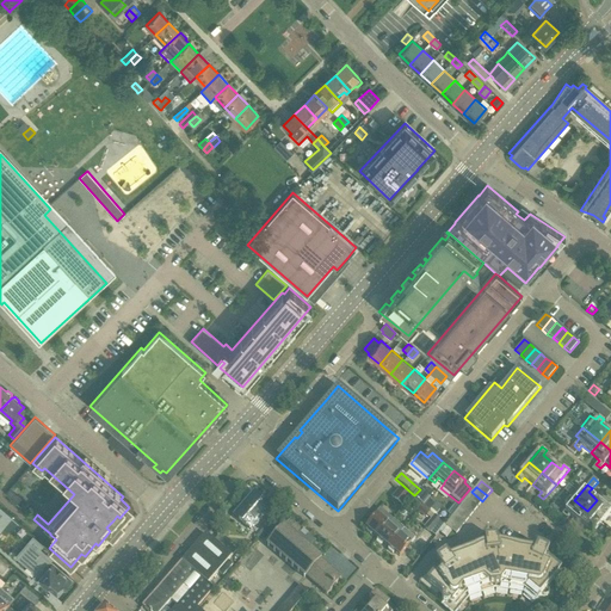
[(403,507),(411,499),(400,489),(393,498),(403,507)]
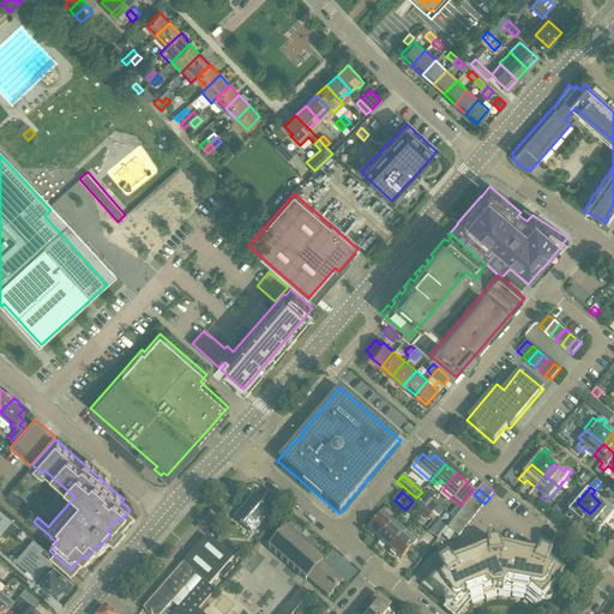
[(426,495),(422,492),(416,498),(414,500),(419,504),(425,509),(426,510),(432,501),(435,497),(429,492),(426,495)]
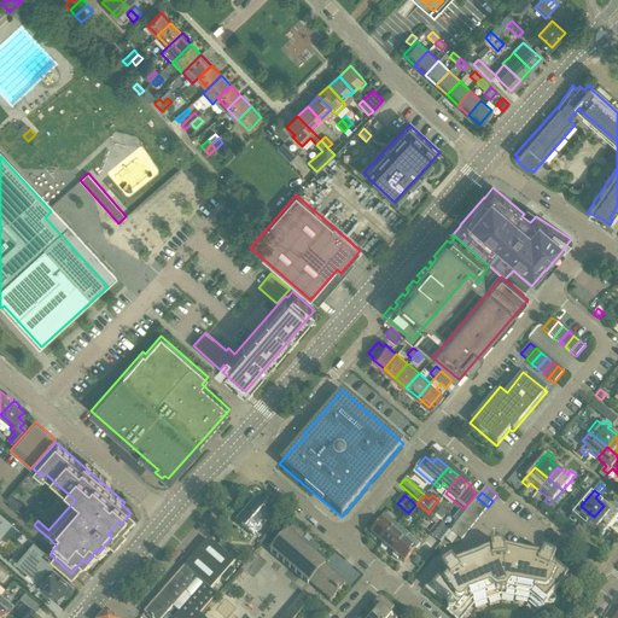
[(484,513),(488,507),(477,497),(472,503),(484,513)]
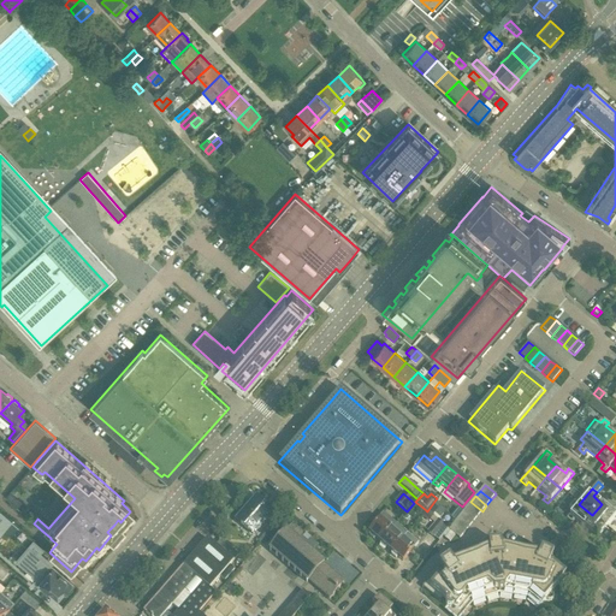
[(253,534),(273,513),(255,497),(236,520),(253,534)]
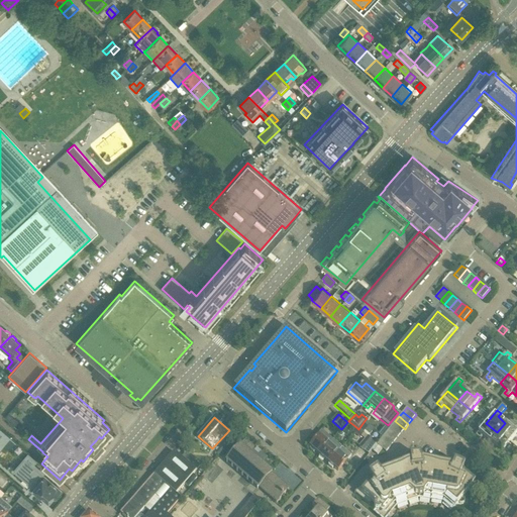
[(497,432),(486,423),(483,420),(478,425),(479,428),(480,430),(475,435),(480,439),(482,435),(489,442),(497,432)]
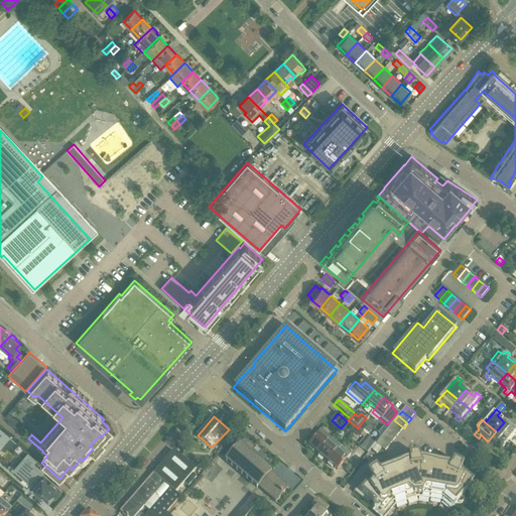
[(400,432),(404,428),(394,420),(390,425),(400,432)]
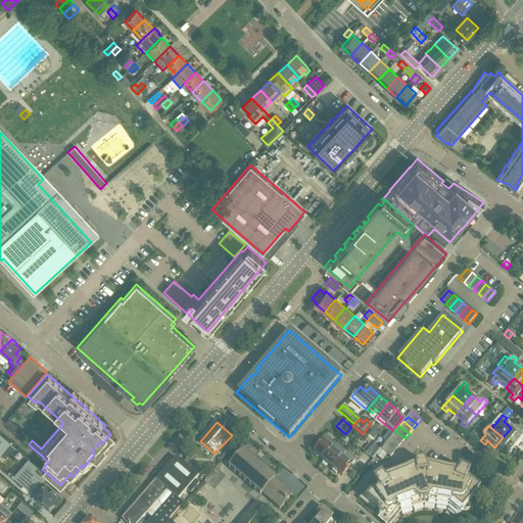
[(373,432),(368,427),(363,434),(368,438),(372,442),(374,439),(378,434),(374,431),(373,432)]
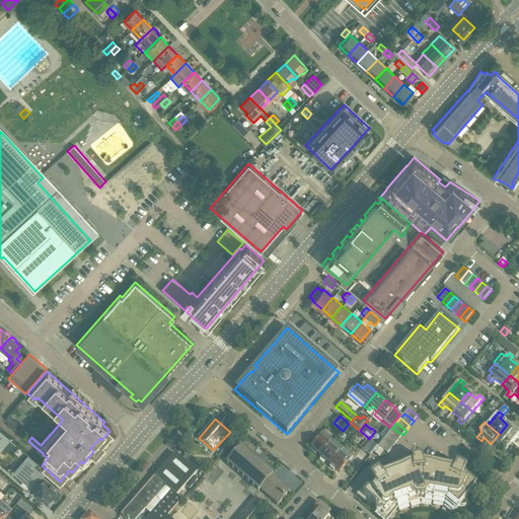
[(515,431),(507,425),(499,434),(511,444),(518,433),(518,428),(517,427),(515,431)]
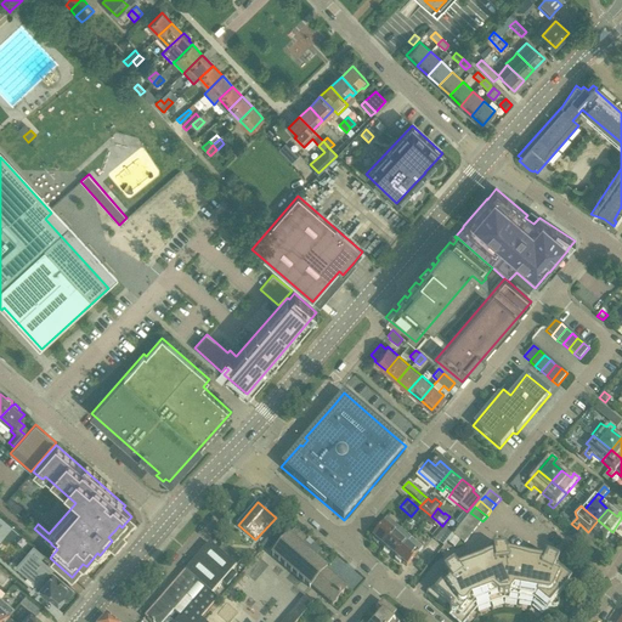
[(427,521),(430,515),(424,510),(419,516),(427,521)]
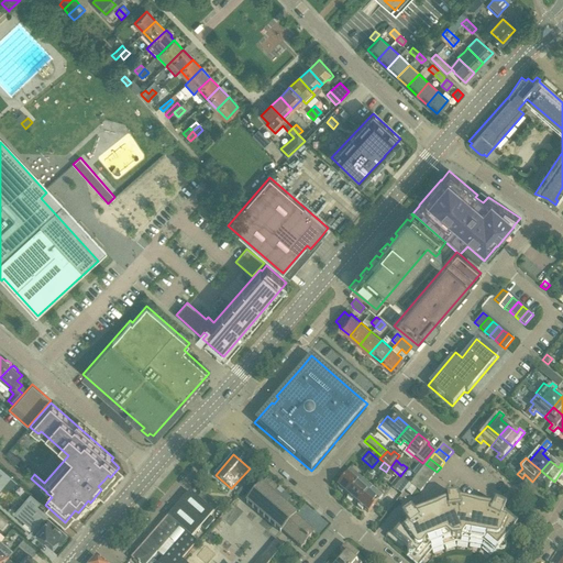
[(432,477),(437,472),(426,464),(422,470),(432,477)]
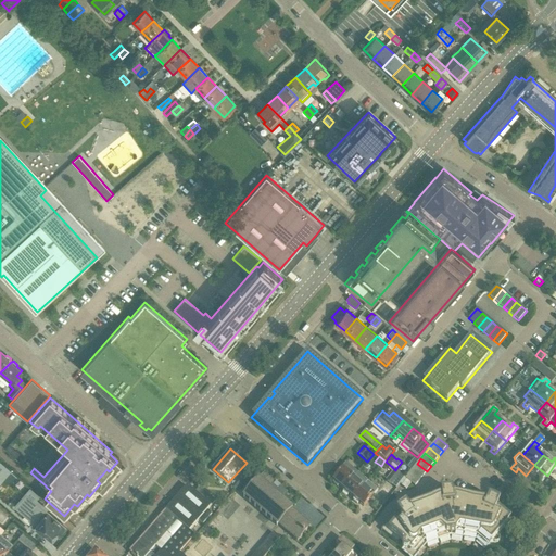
[(388,471),(391,466),(386,462),(384,460),(381,466),(388,471)]
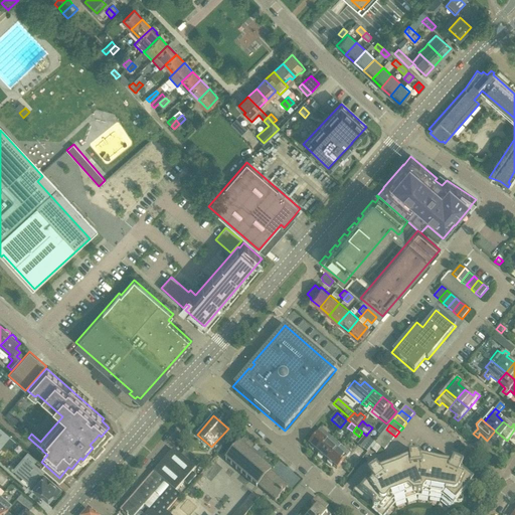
[(318,454),(331,439),(320,430),(317,433),(318,435),(309,446),(310,447),(309,448),(313,451),(314,450),(318,454)]
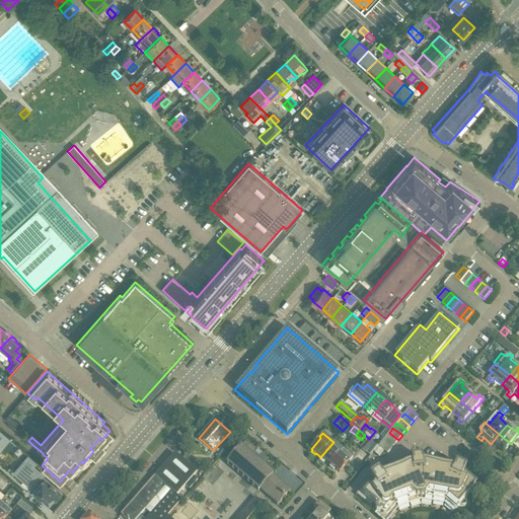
[(394,445),(398,440),(389,433),(385,437),(394,445)]
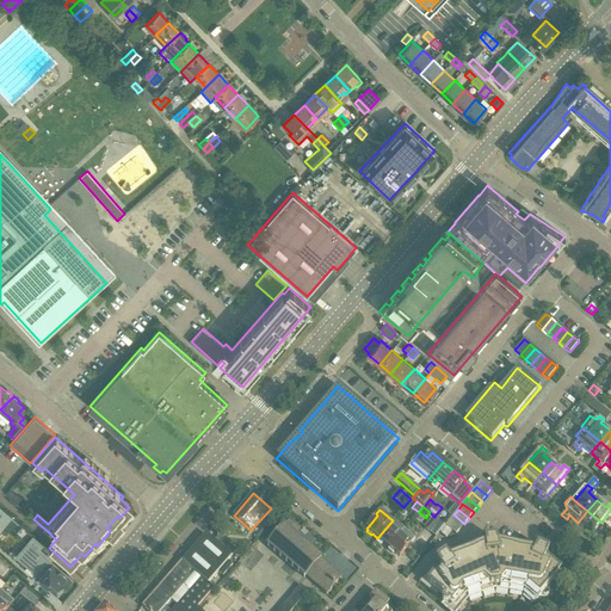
[(588,537),(602,523),(587,511),(578,523),(587,530),(584,534),(588,537)]
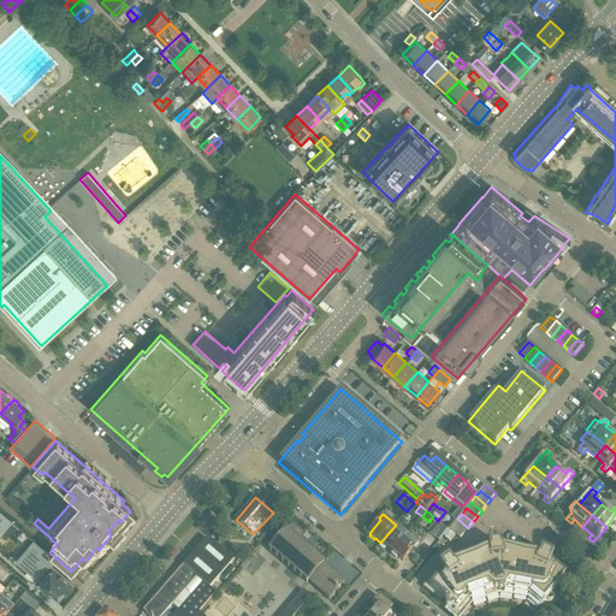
[(465,533),(468,528),(457,519),(452,525),(465,533)]
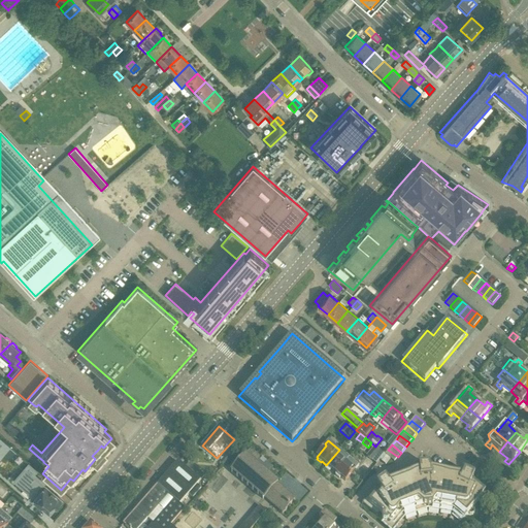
[(376,465),(380,461),(380,460),(384,455),(381,452),(381,451),(375,447),(366,456),(372,461),(376,465)]
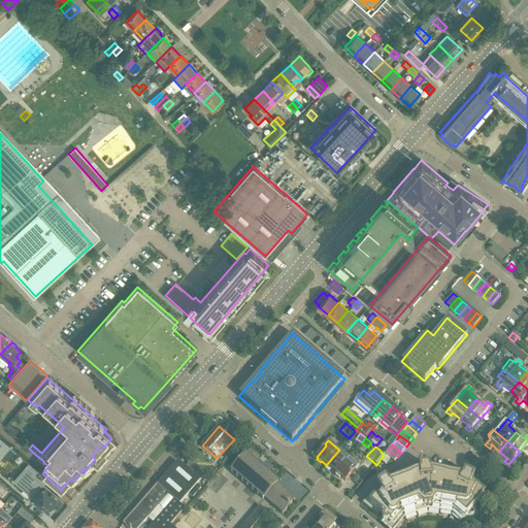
[(331,469),(335,473),(349,458),(339,450),(326,465),(327,466),(326,467),(330,470),(331,469)]
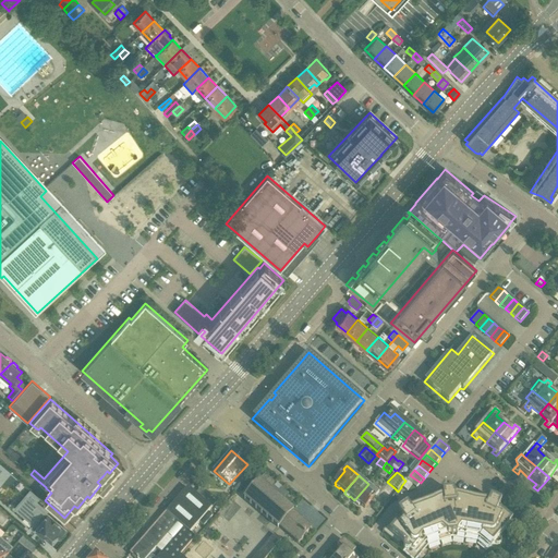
[(416,488),(421,483),(410,475),(405,481),(416,488)]
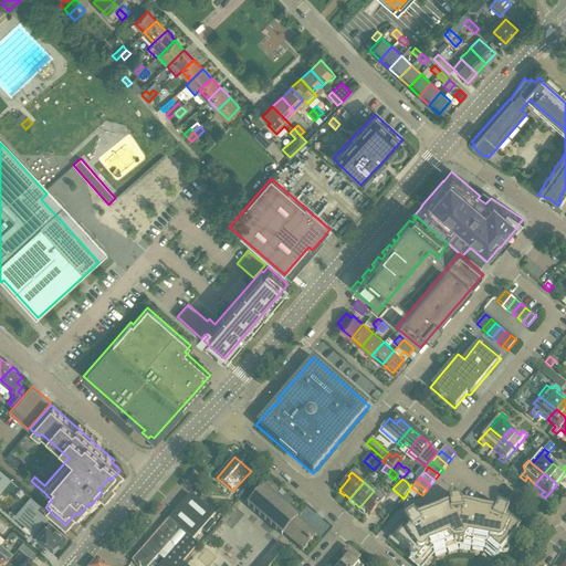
[(291,503),(268,483),(263,488),(263,486),(261,488),(258,484),(244,500),(249,503),(248,504),(282,534),(283,533),(303,551),(316,535),(296,519),(297,517),(286,507),(291,503)]
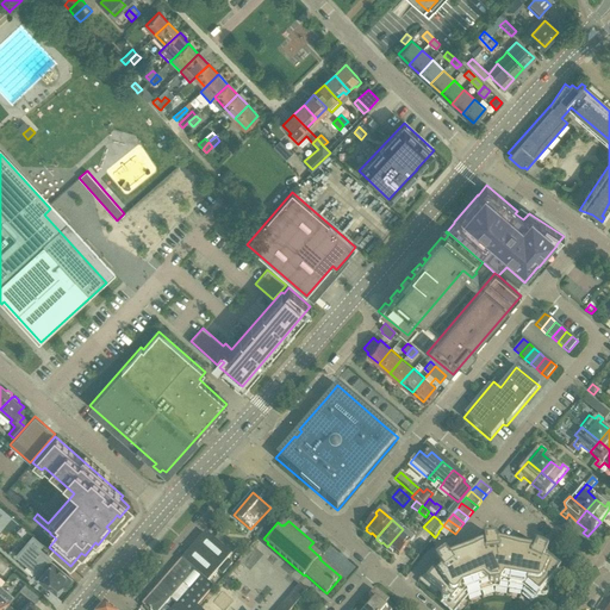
[(444,537),(450,531),(443,526),(439,531),(439,533),(444,537)]
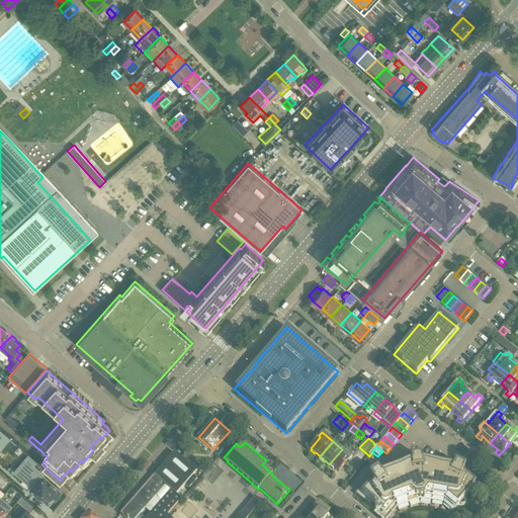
[(351,457),(342,449),(329,464),(330,465),(329,466),(333,469),(334,468),(338,472),(348,461),(351,457)]
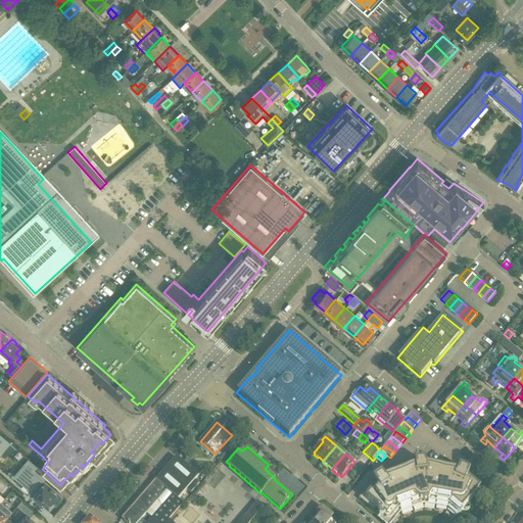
[(139,522),(138,522),(167,522),(169,521),(183,505),(177,501),(187,489),(191,493),(198,484),(194,480),(197,477),(188,469),(183,464),(176,458),(158,477),(155,481),(167,490),(167,491),(171,494),(150,518),(151,519),(147,522),(140,522),(139,522)]
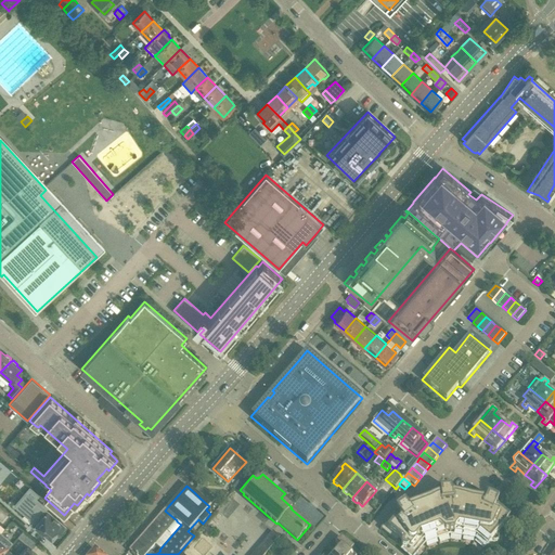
[(198,487),(194,492),(199,498),(209,506),(215,501),(205,492),(198,487)]
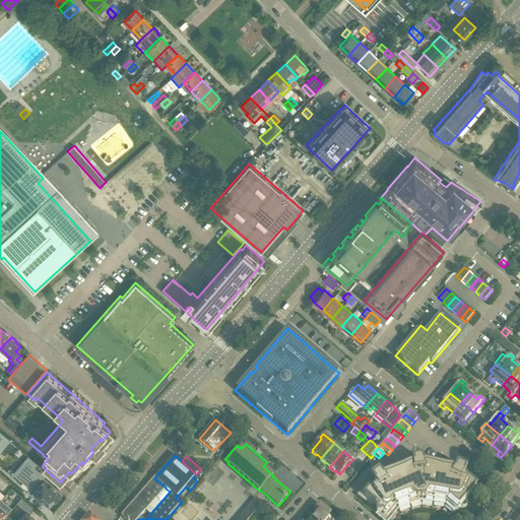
[(24,461),(14,472),(34,490),(31,493),(40,500),(42,498),(49,505),(54,499),(56,500),(62,494),(31,467),(36,463),(27,457),(24,461)]
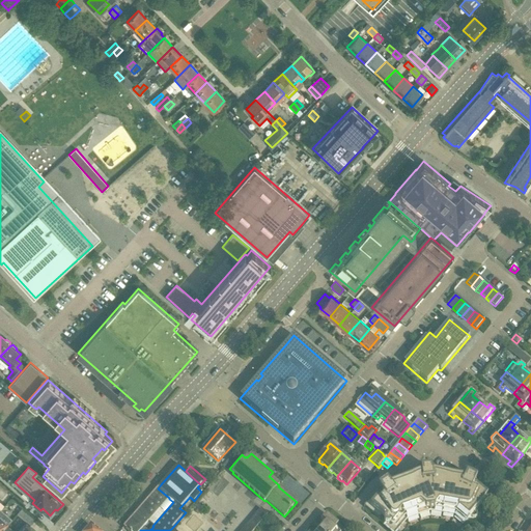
[(369,500),(364,506),(380,520),(382,516),(385,519),(384,521),(384,523),(385,525),(392,530),(394,530),(404,519),(410,525),(406,519),(417,513),(418,515),(418,513),(425,511),(435,510),(442,511),(442,513),(443,513),(443,511),(455,513),(451,522),(452,522),(455,514),(466,523),(470,518),(471,518),(472,519),(473,519),(474,519),(475,518),(476,516),(476,515),(477,515),(477,514),(477,513),(477,512),(476,512),(476,511),(475,511),(487,496),(475,485),(477,481),(467,476),(466,479),(465,480),(432,475),(431,470),(421,471),(421,474),(421,476),(390,487),(387,483),(379,490),(380,492),(381,494),(373,503),(369,500)]
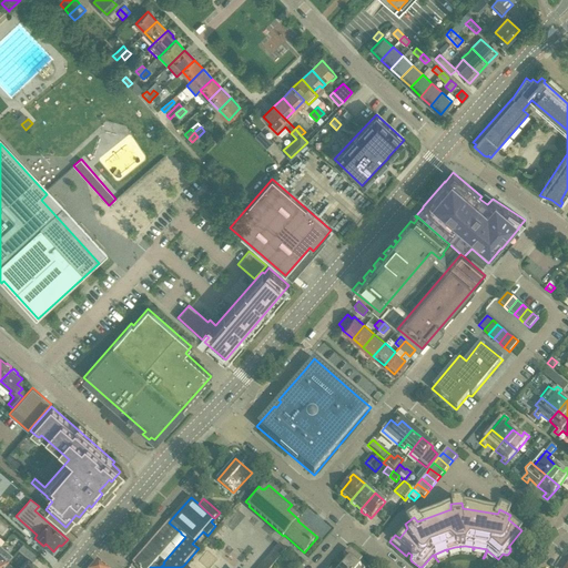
[(151,543),(132,565),(135,567),(150,567),(151,567),(152,567),(159,559),(163,563),(185,537),(181,534),(181,533),(169,523),(151,543)]
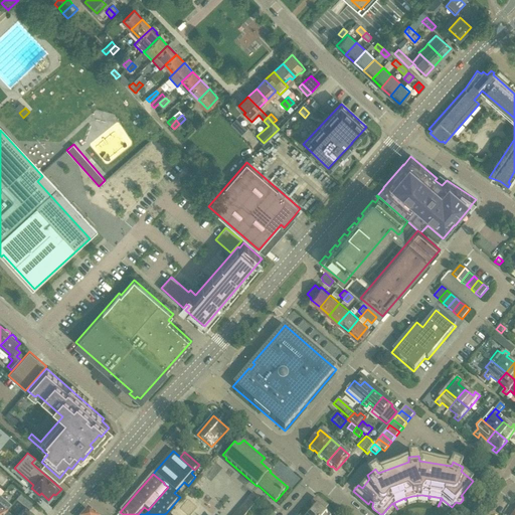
[(244,486),(237,494),(245,501),(252,493),(244,486)]
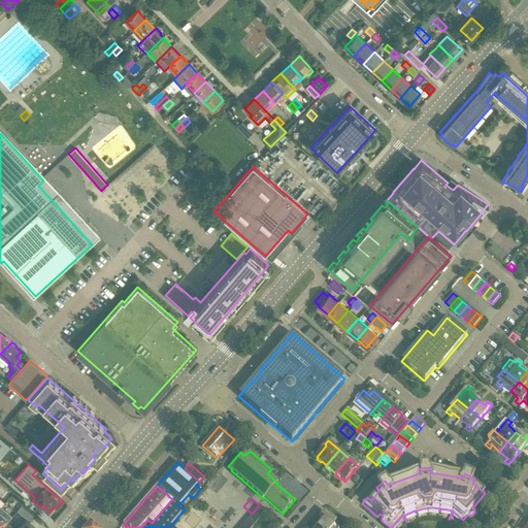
[(31,522),(34,518),(35,517),(22,505),(18,510),(31,522)]
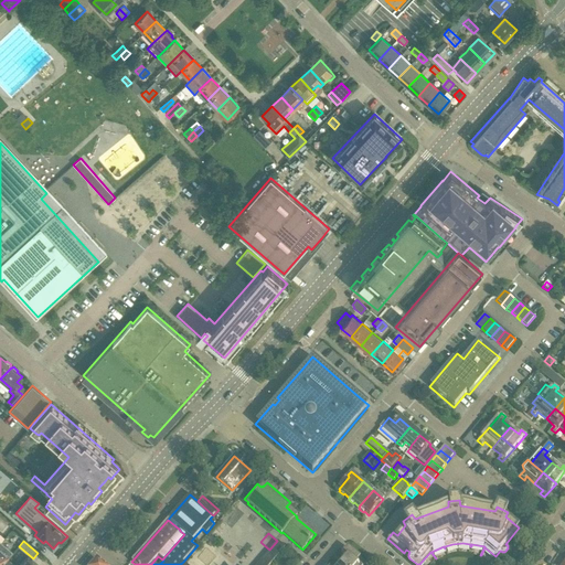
[(0,564),(1,564),(8,558),(7,558),(10,555),(12,552),(1,542),(0,543),(0,564)]
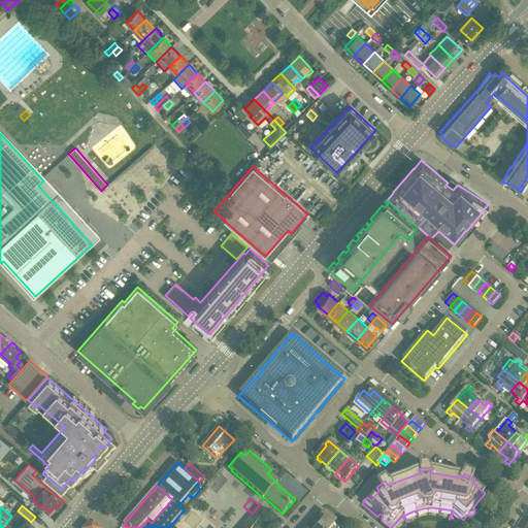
[(343,527),(325,512),(319,518),(324,522),(318,527),(343,527)]
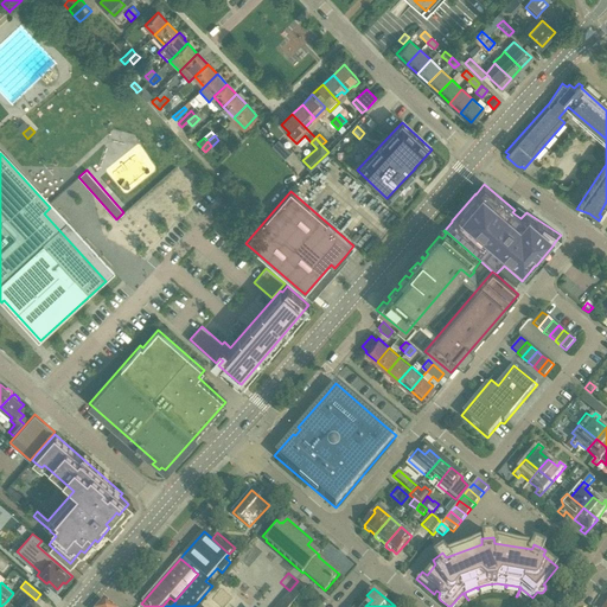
[(205,595),(195,606),(208,606),(212,602),(205,595)]
